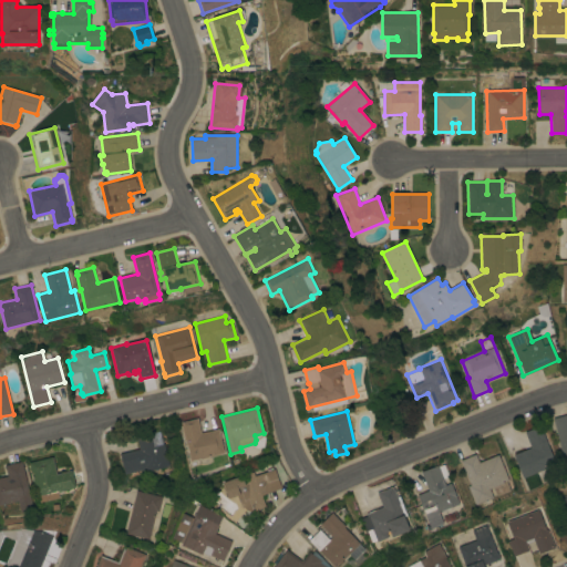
[(553,418),(566,414),(566,452),(563,454),(553,418)]
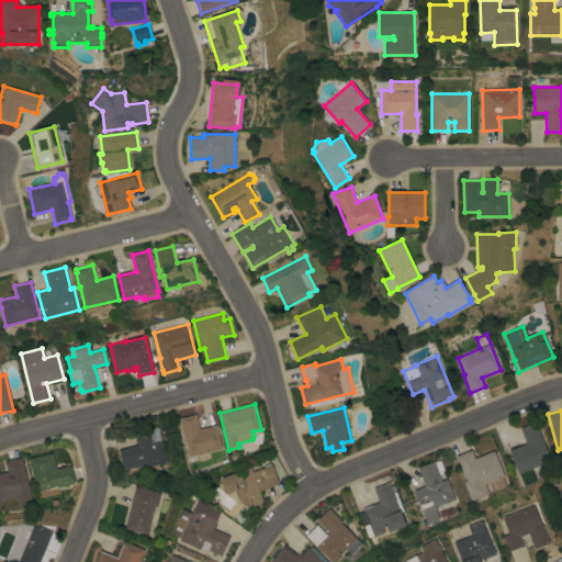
[(189,457),(184,436),(183,436),(180,422),(181,422),(180,418),(197,415),(200,429),(217,425),(223,449),(189,457)]
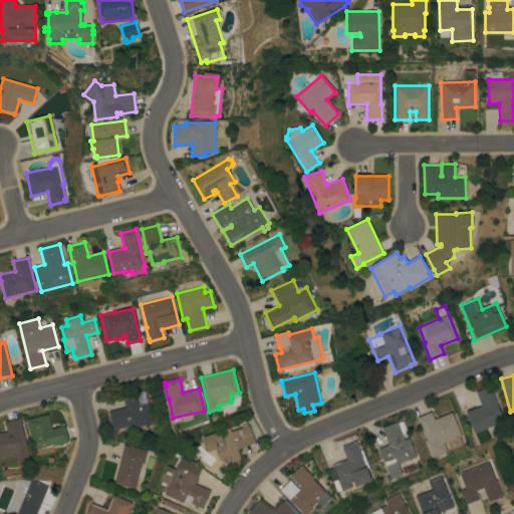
[(474,433),(466,412),(481,406),(476,392),(490,386),(504,421),(474,433)]
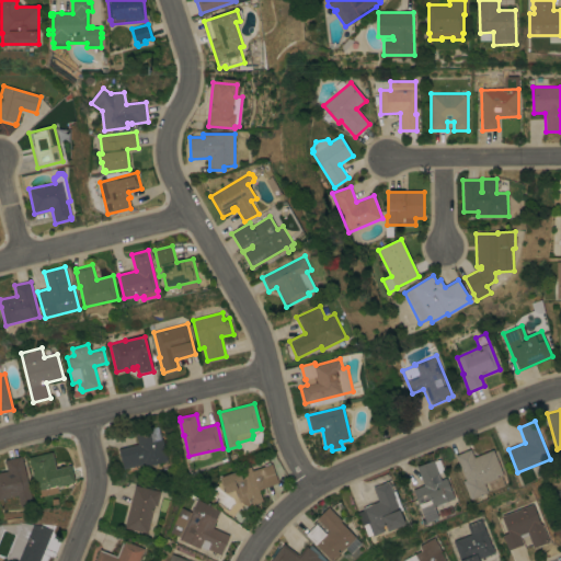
[(135,433),(149,428),(152,442),(162,439),(168,461),(139,468),(138,466),(133,467),(134,473),(127,476),(126,469),(124,470),(118,449),(138,444),(135,433)]
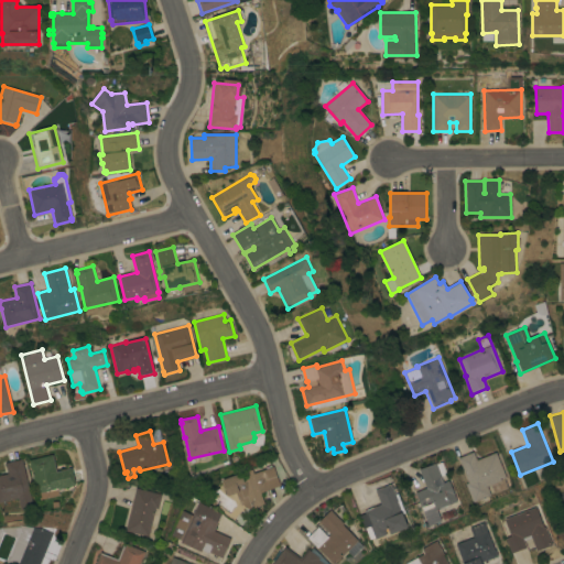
[(458,457),(473,452),(477,461),(496,453),(507,478),(505,479),(508,488),(495,494),(490,485),(487,486),(490,495),(479,500),(481,505),(478,506),(476,501),(473,502),(465,484),(468,483),(458,457)]
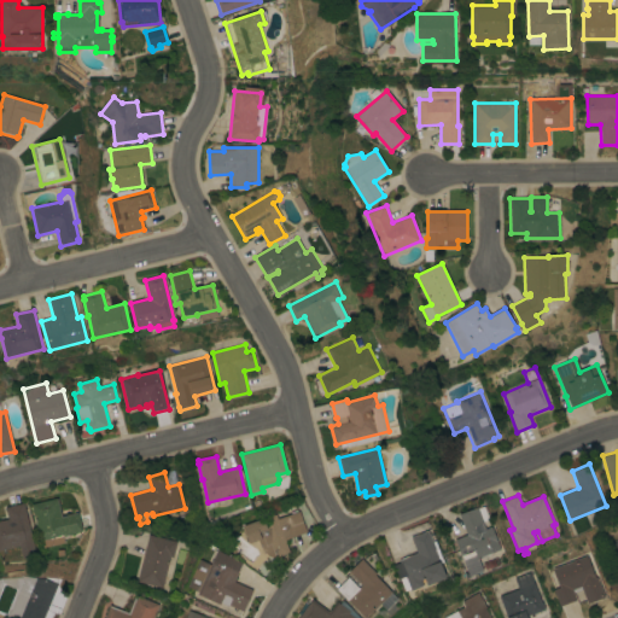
[(58,497),(62,516),(79,512),(83,531),(80,531),(80,532),(64,536),(64,535),(40,541),(31,505),(58,497)]
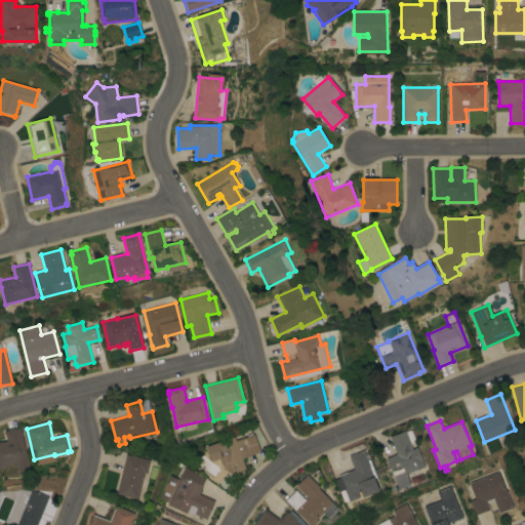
[(32,472),(19,475),(16,463),(0,468),(0,442),(7,441),(5,431),(21,427),(32,472)]
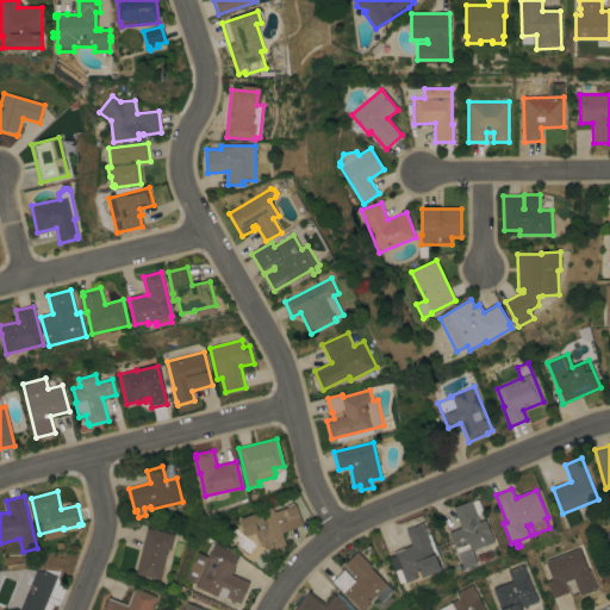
[(453,508),(473,499),(473,500),(478,499),(484,512),(477,516),(479,522),(486,520),(495,542),(472,552),(471,549),(459,554),(456,547),(455,548),(449,533),(461,528),(453,508)]
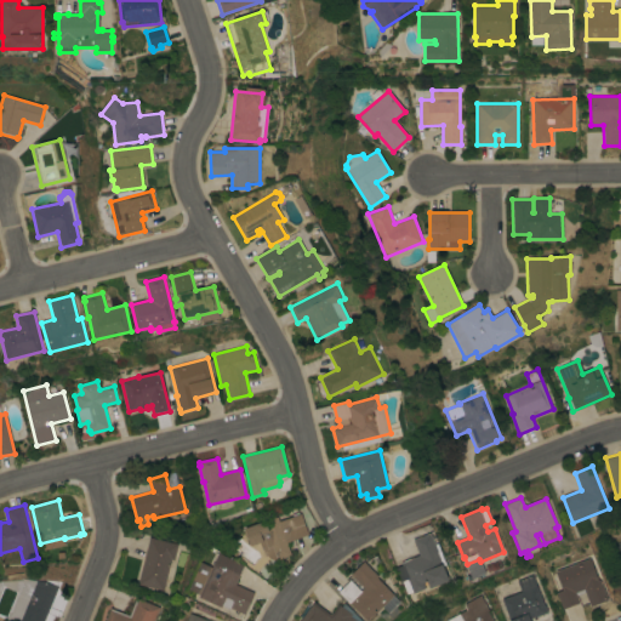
[(277,517),(279,522),(301,513),(308,535),(286,542),(291,554),(278,560),(277,558),(273,559),(271,559),(271,558),(268,556),(266,554),(265,553),(260,542),(250,546),(244,529),(277,517)]
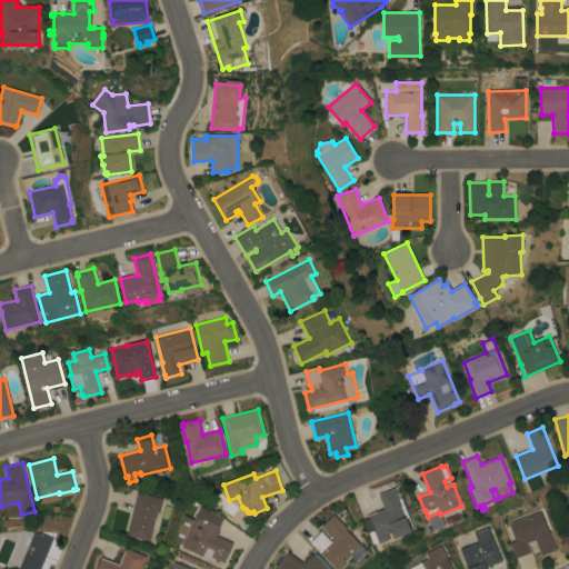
[(383,509),(379,495),(393,488),(395,491),(396,491),(399,499),(401,498),(408,517),(406,518),(411,532),(393,539),(391,532),(388,533),(390,539),(379,543),(378,542),(372,545),(363,520),(369,518),(368,515),(383,509)]
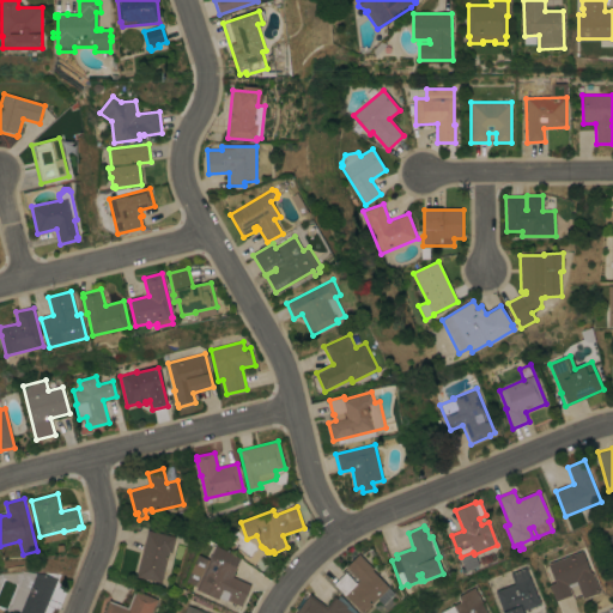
[(147,530),(176,536),(171,553),(169,552),(162,583),(137,577),(147,530)]
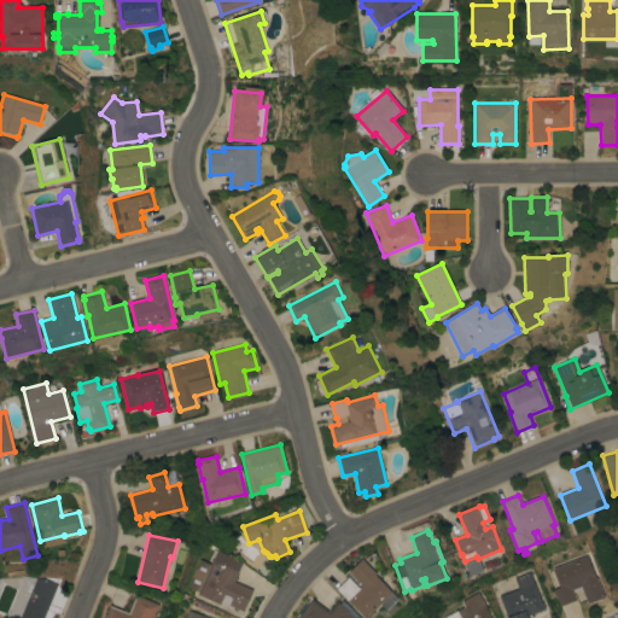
[(233,582),(252,590),(243,611),(228,605),(228,606),(220,602),(220,605),(197,594),(198,592),(187,587),(199,559),(210,564),(216,551),(242,563),(233,582)]
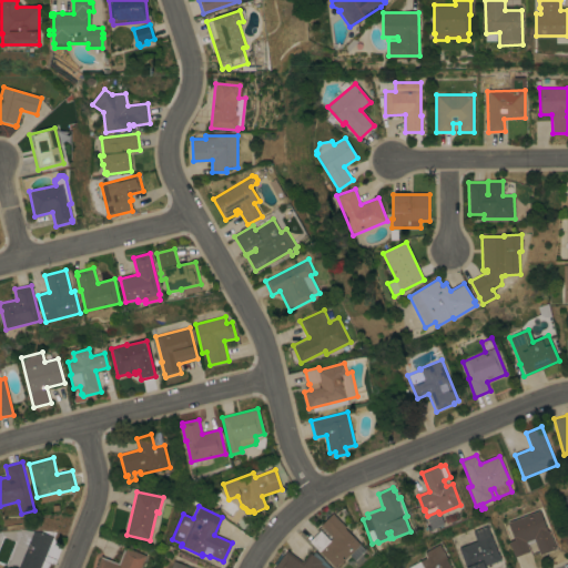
[(539,510),(547,530),(549,530),(556,548),(540,555),(534,539),(526,541),(530,551),(515,557),(508,541),(514,539),(507,523),(539,510)]
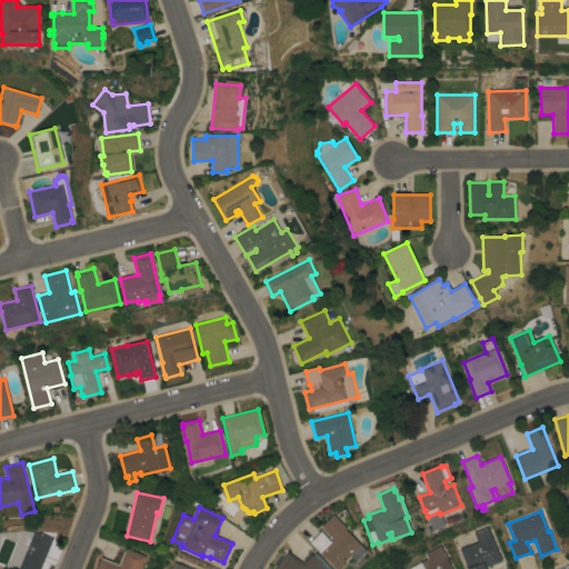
[(333,515),(347,528),(346,529),(361,545),(360,546),(366,551),(357,561),(351,555),(337,568),(310,542),(321,531),(331,541),(333,538),(321,527),(333,515)]
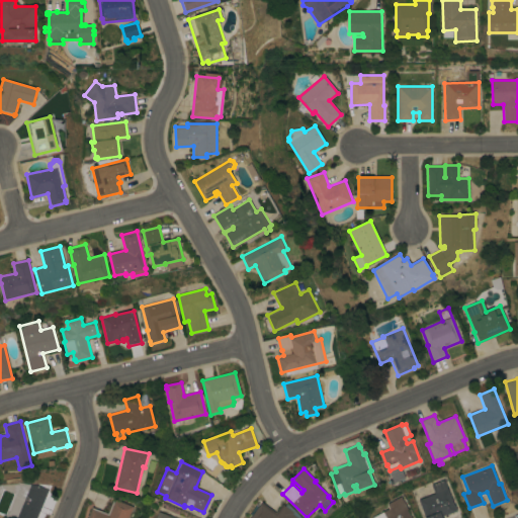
[(14,517),(9,516),(8,517),(6,517),(5,517),(14,493),(3,489),(0,496),(0,484),(18,484),(20,480),(48,491),(36,517),(14,517)]
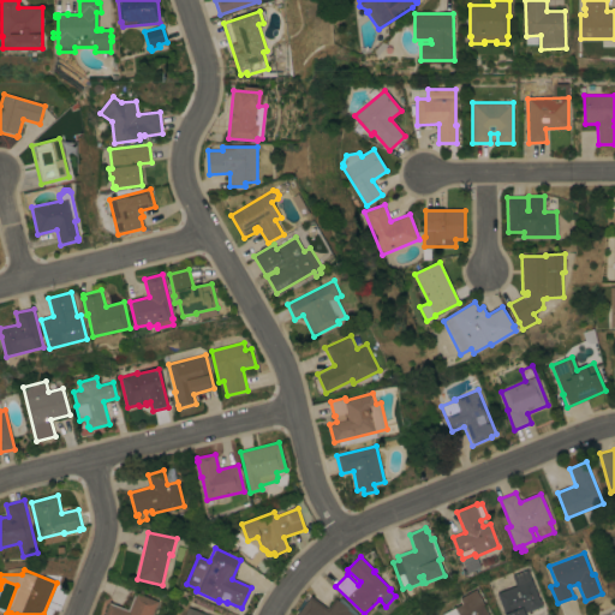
[(539,599),(539,598),(543,605),(524,613),(524,614),(505,614),(497,593),(517,586),(512,575),(527,569),(539,599)]
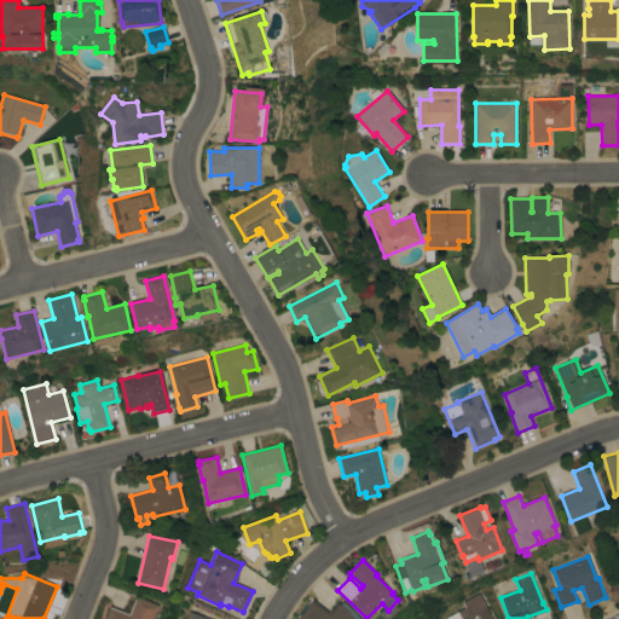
[(445,618),(466,608),(462,602),(479,594),(487,608),(485,608),(490,618),(445,618)]
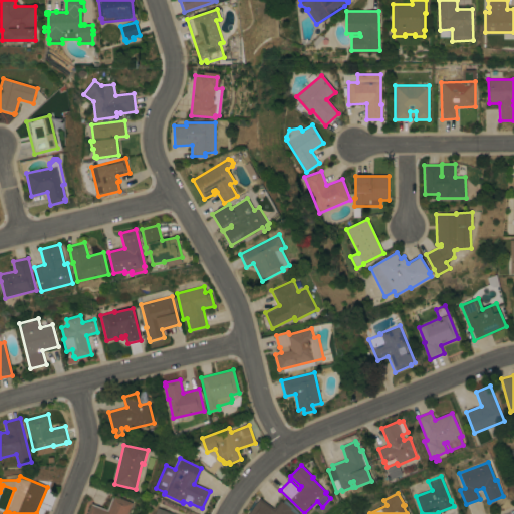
[(87,513),(91,503),(107,509),(112,495),(133,503),(127,513),(87,513)]
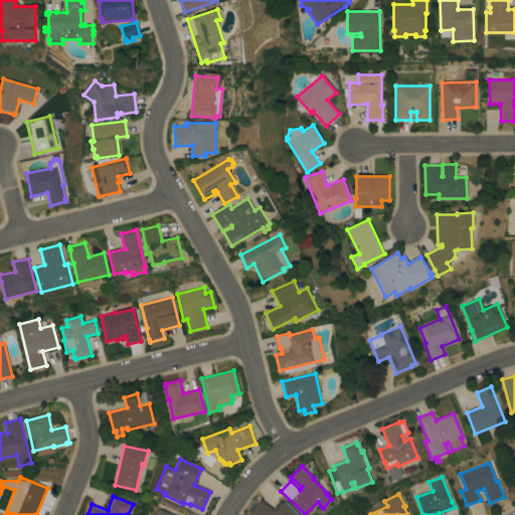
[(248,514),(261,499),(275,509),(281,501),(292,509),(291,511),(296,514),(248,514)]
